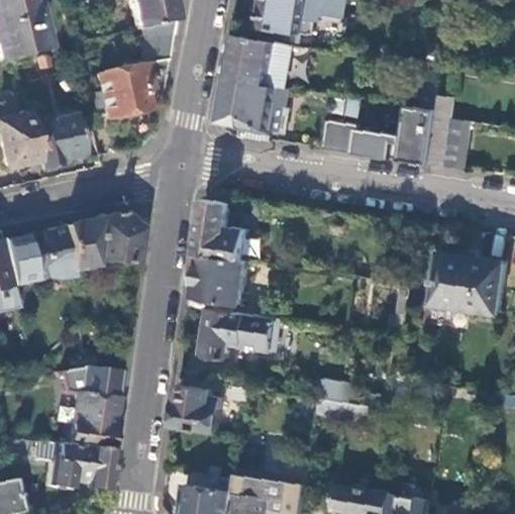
[(0,62),(31,55),(18,0),(0,0),(0,62)]
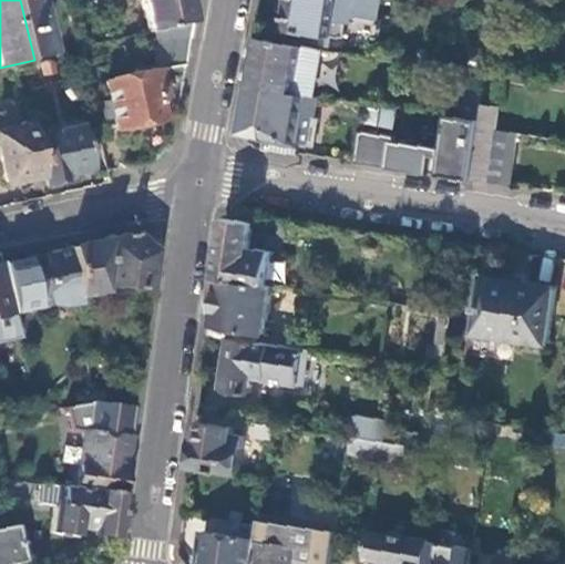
[(182,0),(137,0),(144,34),(150,33),(188,26),(182,0)]
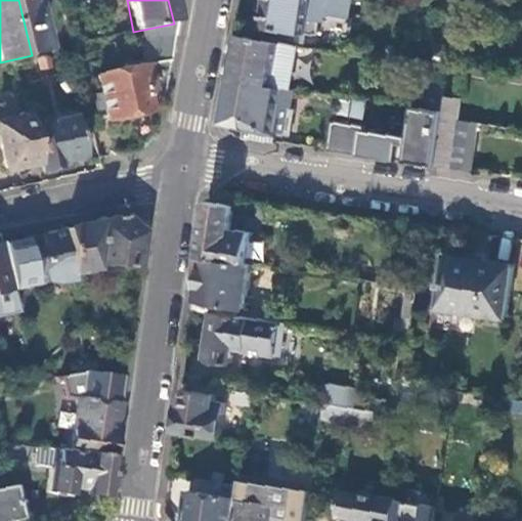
[(350,16),(352,0),(259,0),(259,2),(264,3),(260,29),(314,38),(317,22),(329,24),(330,13),(350,16)]
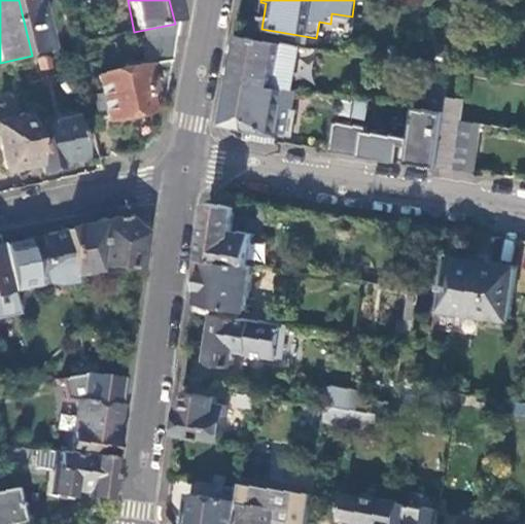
[(458,11),(459,0),(443,0),(442,9),(458,11)]
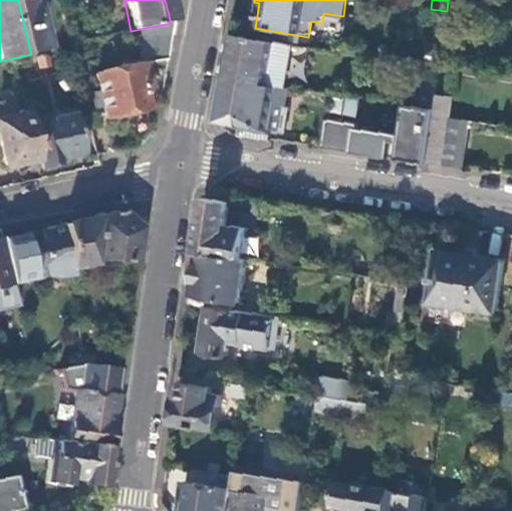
[(462,15),(463,0),(448,0),(447,11),(446,13),(462,15)]
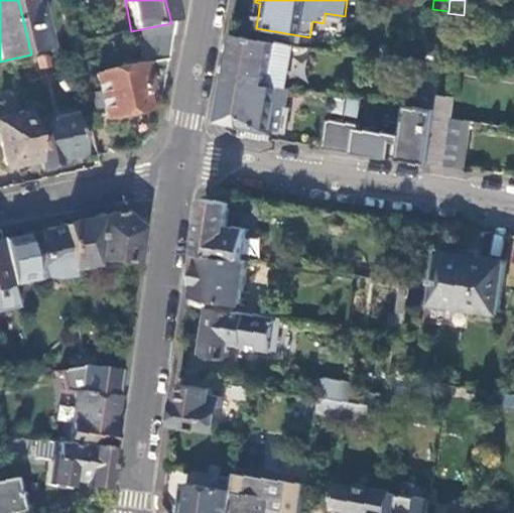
[(168,38),(171,23),(136,30),(139,45),(168,38)]
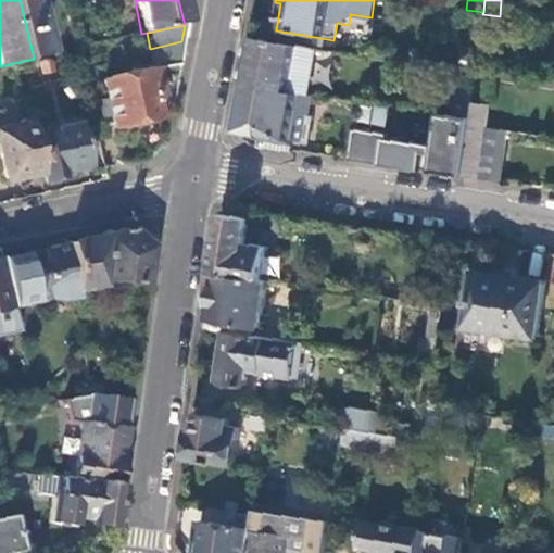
[(296,48),(249,38),(247,50),(243,67),(248,68),(246,86),(304,95),(311,47),(297,45),(296,48)]
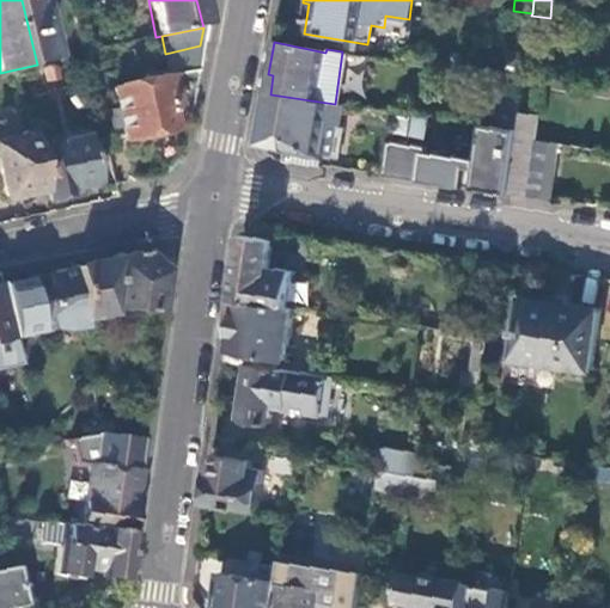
[(169,80),(194,74),(200,45),(165,54),(163,55),(169,80)]
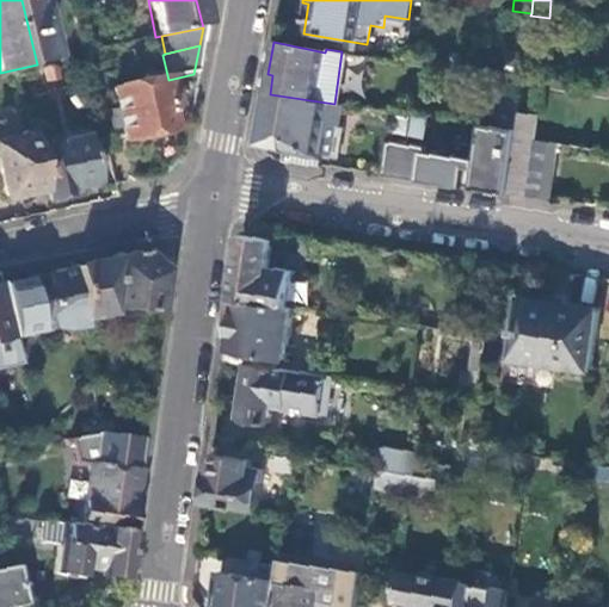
[(499,86),(520,88),(521,78),(503,75),(502,75),(499,86)]
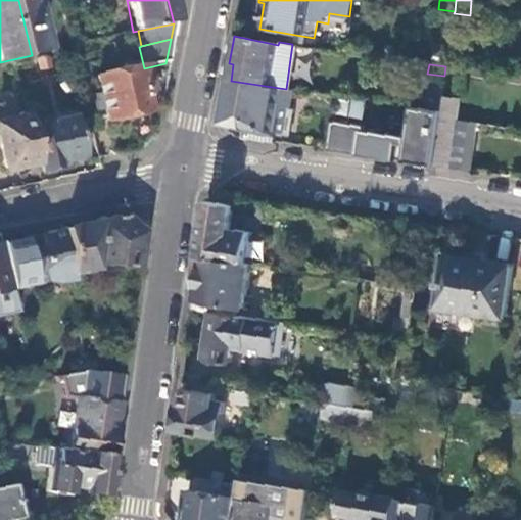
[(100,112),(102,124),(147,113),(143,97),(150,95),(144,68),(92,80),(96,97),(88,99),(92,114),(100,112)]
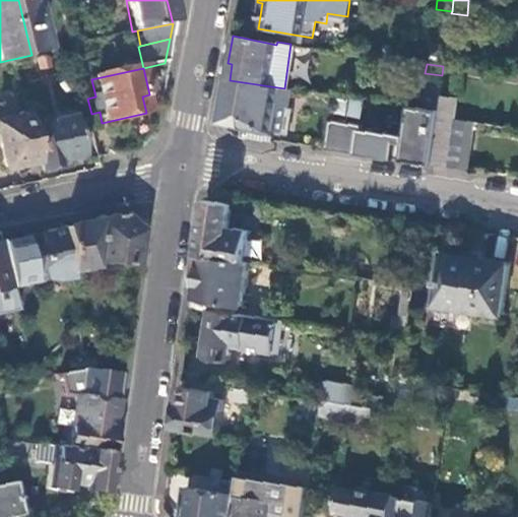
[(287,89),(284,88),(230,80),(223,79),(220,95),(215,125),(239,129),(268,134),(284,136),(289,110),(284,109),(287,89)]
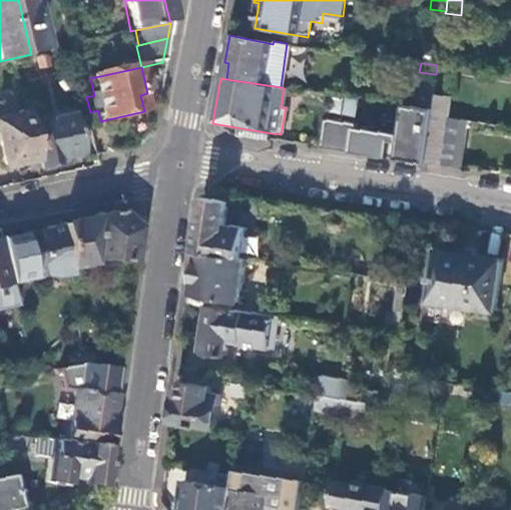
[(421,85),(418,108),(431,110),(434,87),(421,85)]
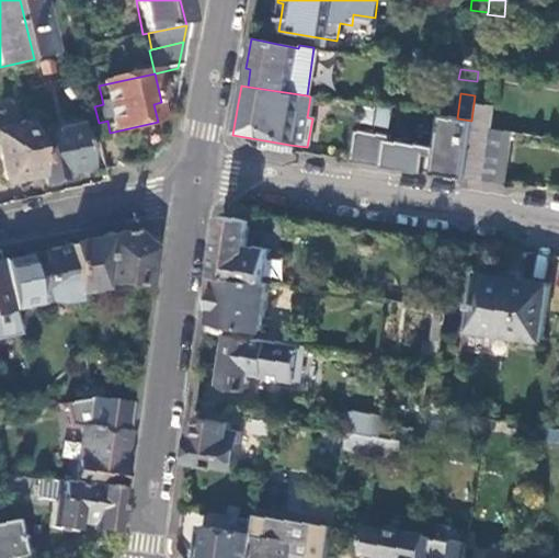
[(464,180),(481,182),(490,129),(492,118),(489,118),(491,107),(475,104),(472,121),(464,180)]
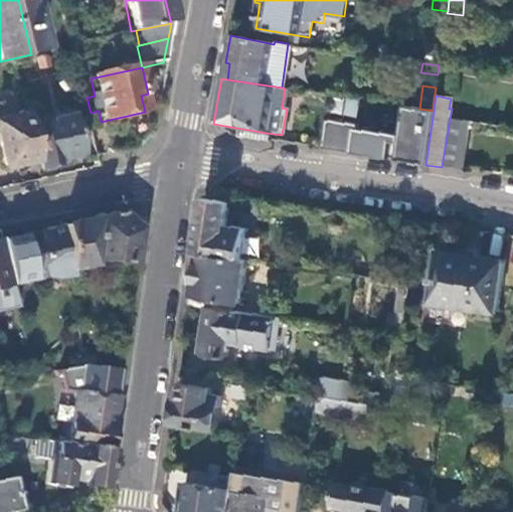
[(322,121),(318,149),(425,165),(434,111),(433,111),(419,109),(405,107),(400,136),(357,130),(357,126),(322,121)]
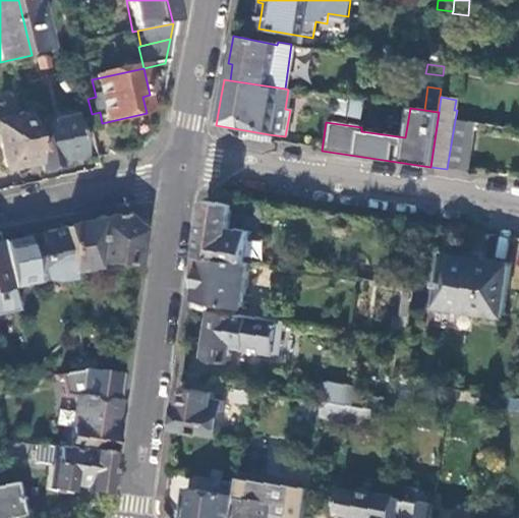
[(23,129),(20,117),(0,122),(0,170),(3,172),(32,166),(23,129)]
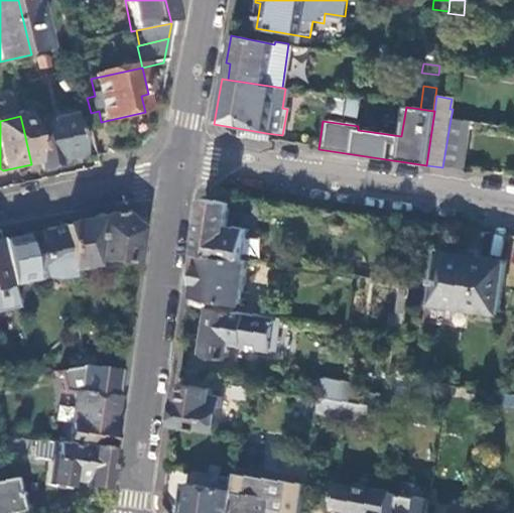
[(31,164),(33,173),(54,168),(53,162),(78,157),(69,118),(23,128),(31,164)]
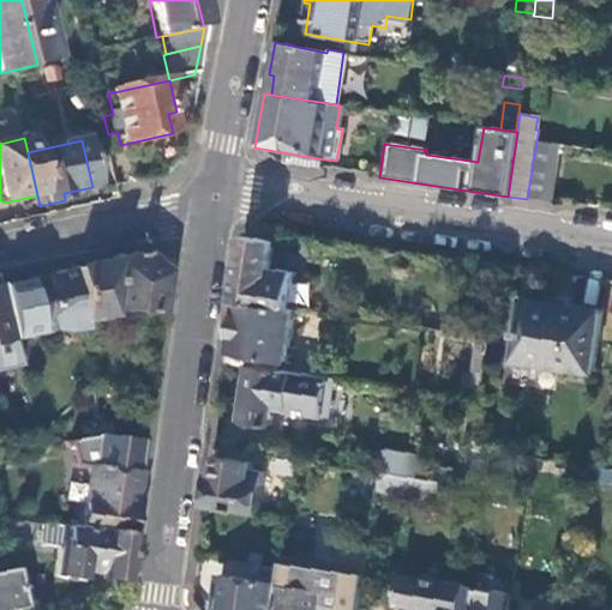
[(561,145),(537,142),(527,199),(551,203),(561,145)]
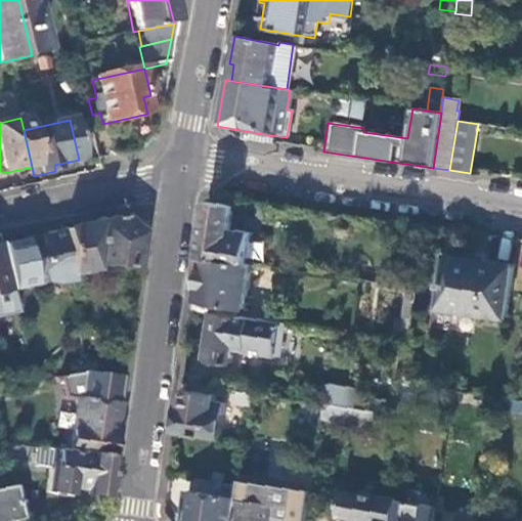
[(241,130),(240,139),(269,144),(270,135),(241,130)]
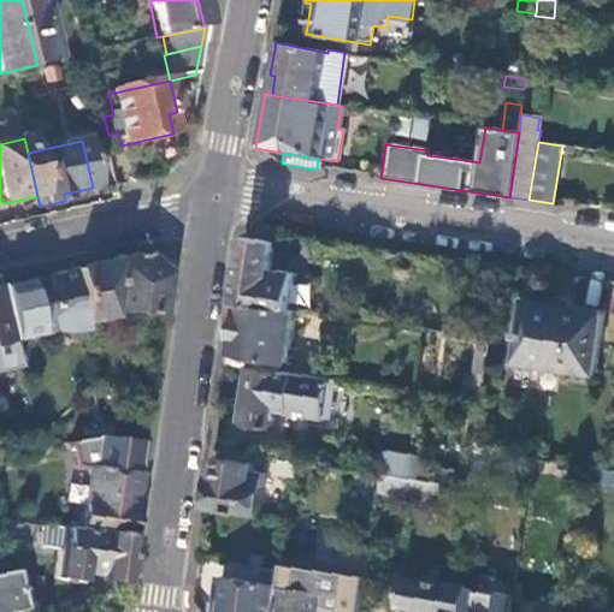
[(237,280),(235,299),(288,308),(293,274),(269,272),(273,243),(243,238),(237,280)]
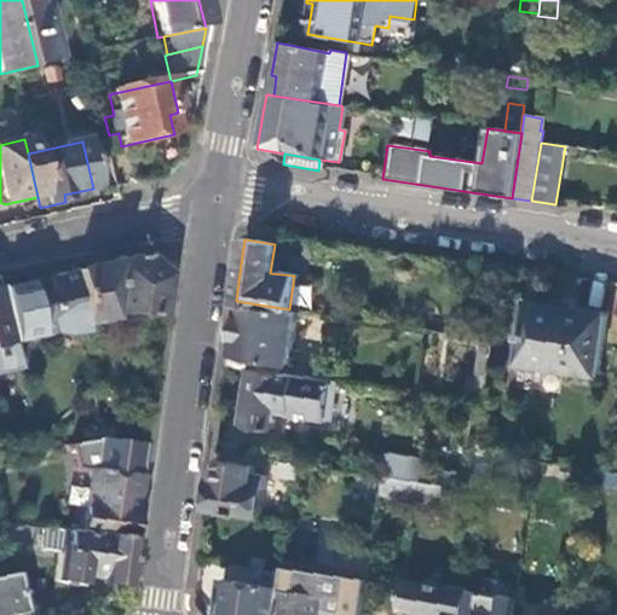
[(70,274),(78,328),(107,324),(104,317),(157,323),(160,302),(162,279),(142,259),(70,274)]
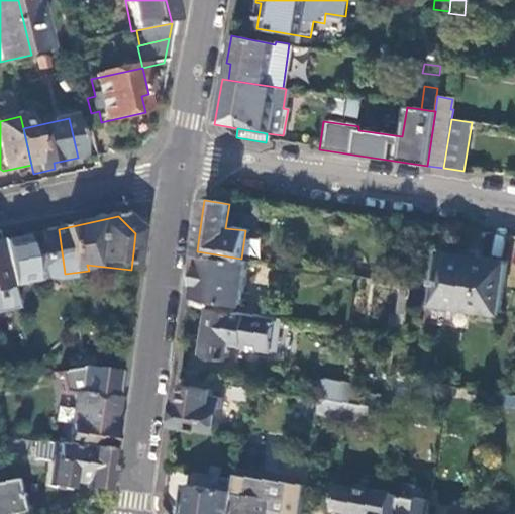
[(9,288),(65,274),(59,229),(0,243),(0,251),(9,288)]
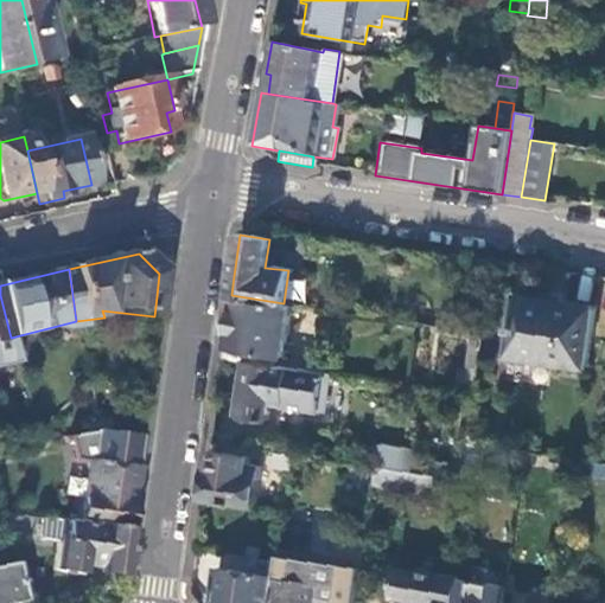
[(505,355),(585,369),(594,306),(515,294),(505,355)]
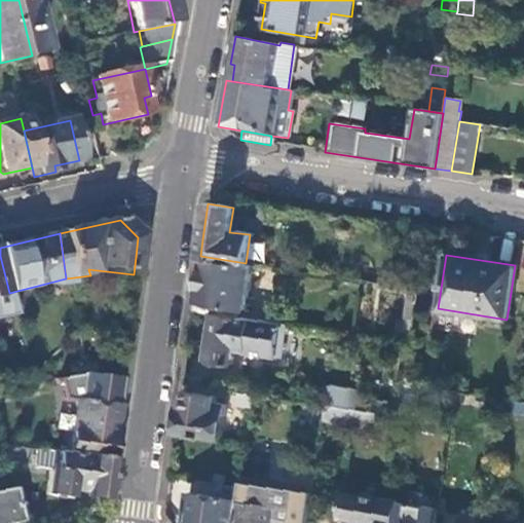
[(0,320),(14,316),(9,293),(0,256),(0,320)]
